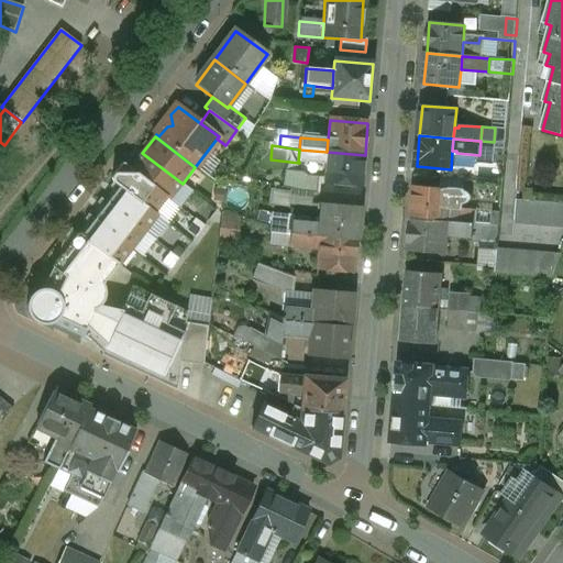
[(327,152),(299,150),(298,162),(299,162),(326,164),(327,152)]
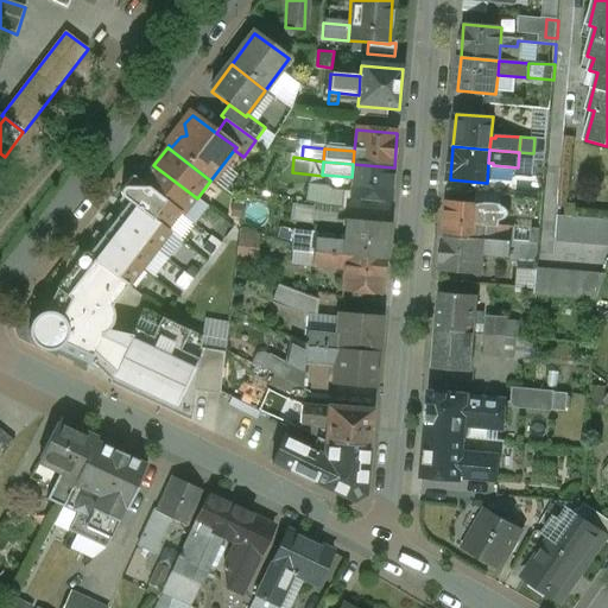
[(394,168),(353,164),(352,177),(350,198),(391,202),(394,168)]
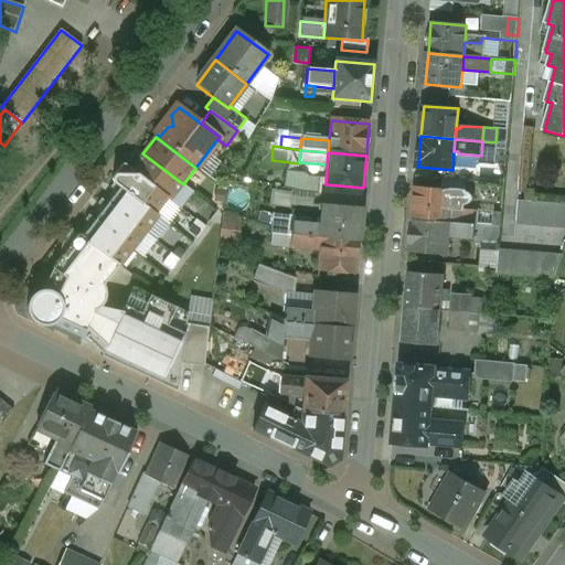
[(183,184),(142,153),(130,169),(130,170),(168,199),(167,200),(170,202),(183,184)]
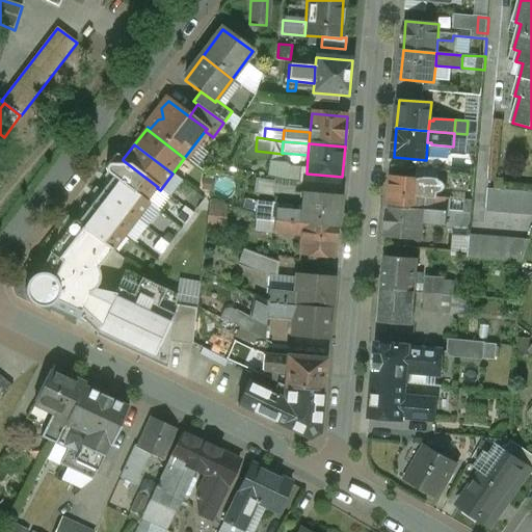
[(158,187),(123,160),(123,159),(116,155),(106,166),(106,168),(105,169),(106,170),(106,171),(107,174),(112,178),(113,178),(145,203),(147,202),(157,188),(158,187)]
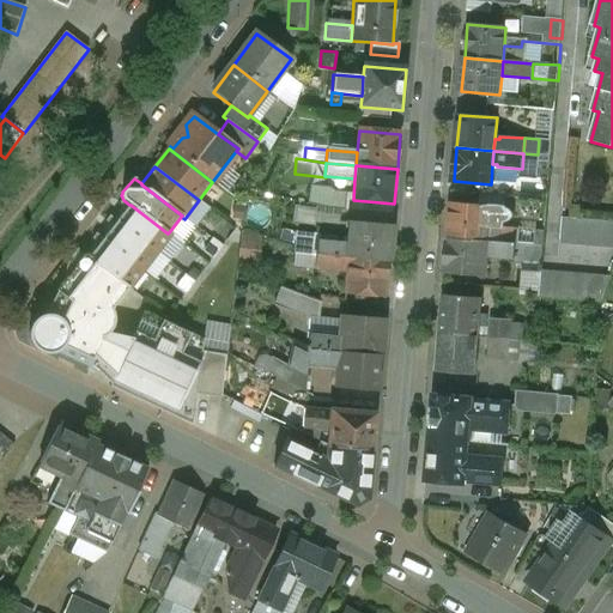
[(347,193),(311,188),(310,207),(329,212),(345,213),(347,193)]
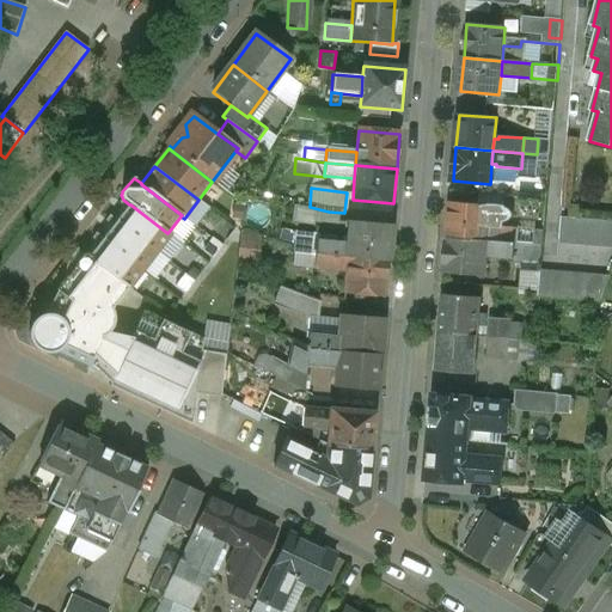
[(167,233),(130,204),(129,204),(123,200),(120,204),(126,209),(116,221),(116,222),(157,254),(171,234),(169,232),(167,233)]
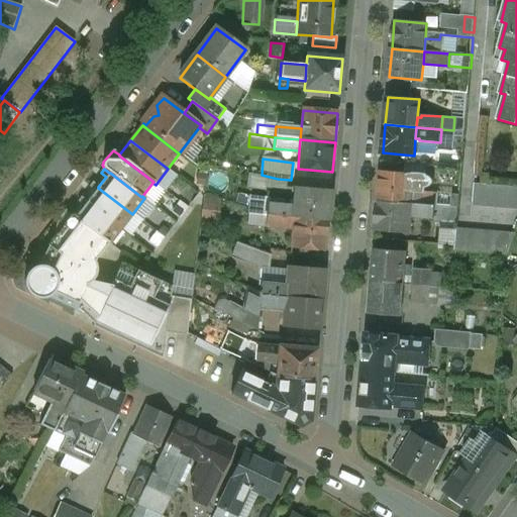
[(412,173),(408,174),(405,175),(381,173),(379,201),(436,206),(437,206),(438,193),(426,192),(427,187),(432,185),(434,181),(433,177),(427,174),(419,172),(412,173)]
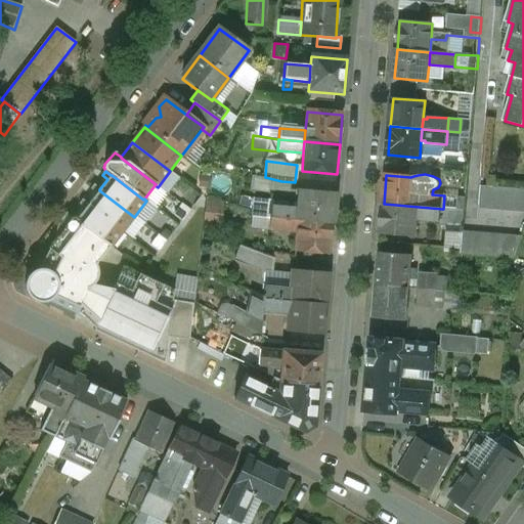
[(134,217),(99,190),(99,189),(94,185),(90,189),(96,194),(88,205),(123,232),(134,217)]
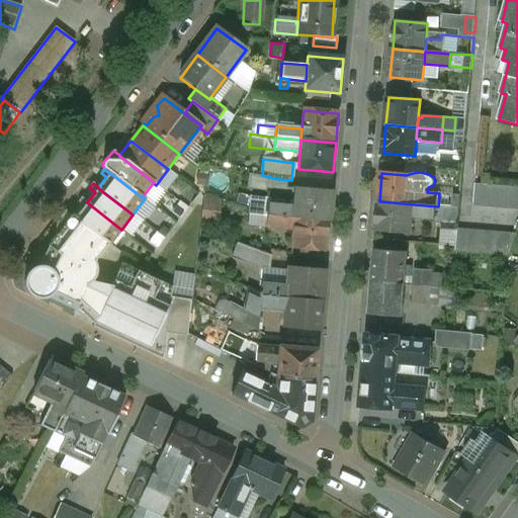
[(517,207),(517,184),(476,184),(476,207),(517,207)]
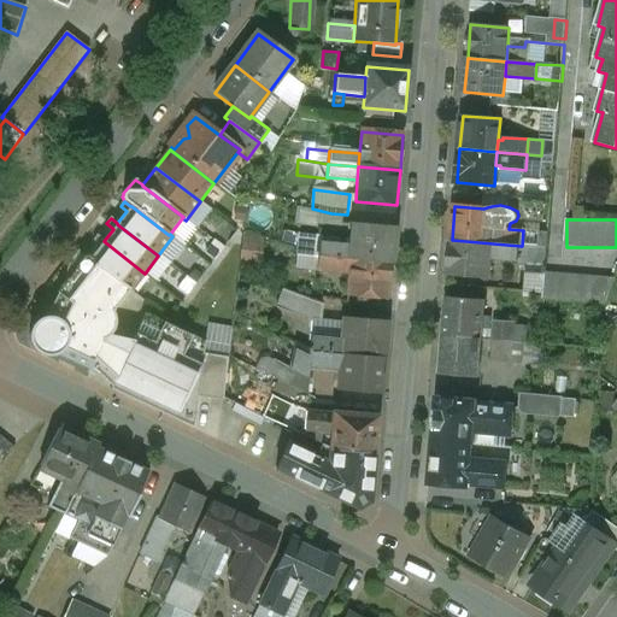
[(394,229),(353,225),(351,248),(350,262),(392,265),(394,229)]
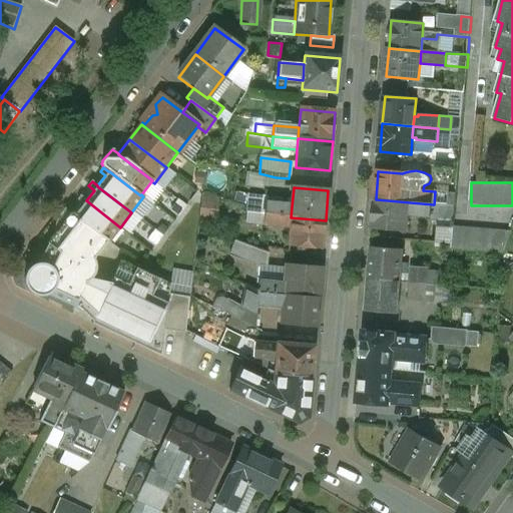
[(436,190),(436,217),(456,218),(456,190),(436,190)]
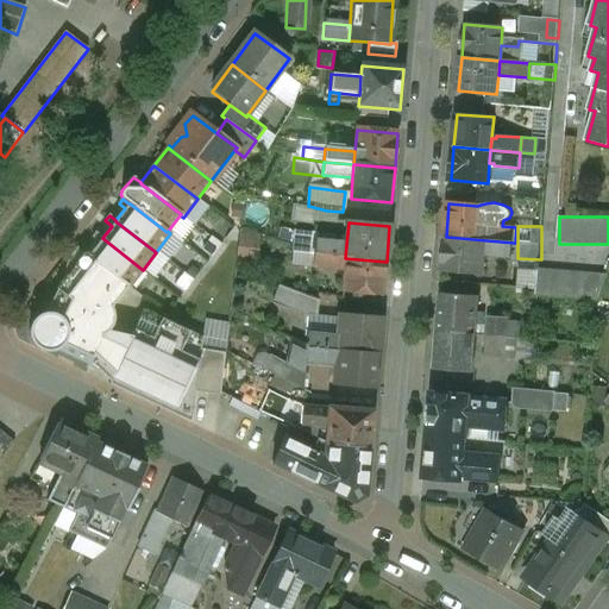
[(143,270),(102,238),(95,233),(92,238),(99,244),(89,256),(88,257),(126,287),(129,288),(143,270)]
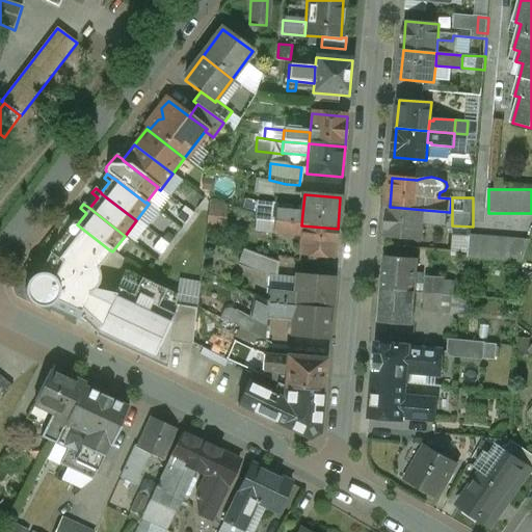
[(276,208),(257,206),(256,221),(274,223),(275,212),(276,212),(276,208)]
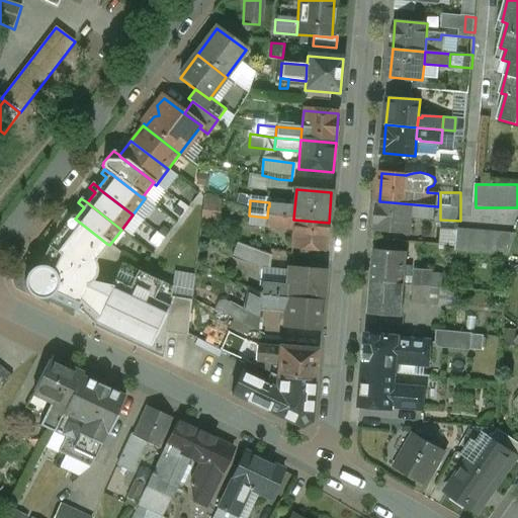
[(413,204),(379,201),(376,231),(411,233),(412,219),(413,204)]
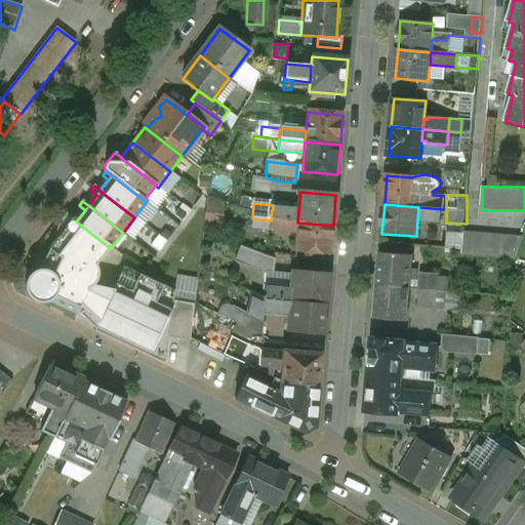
[(443,209),(418,207),(417,221),(442,223),(443,209)]
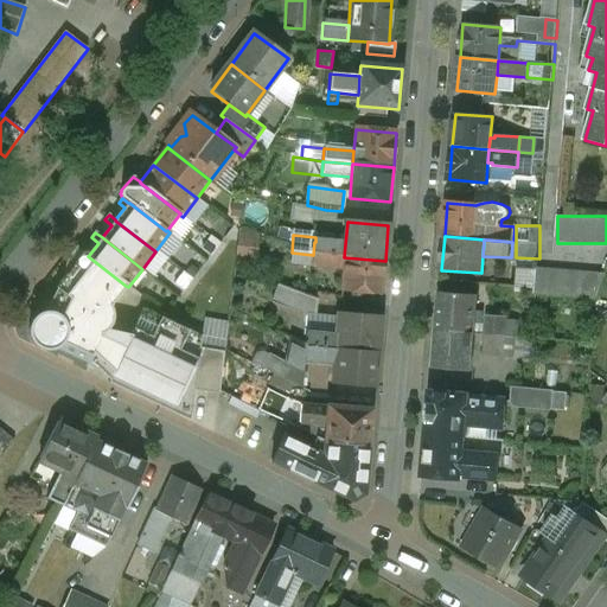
[(315,242),(314,242),(313,255),(344,257),(345,244),(315,242)]
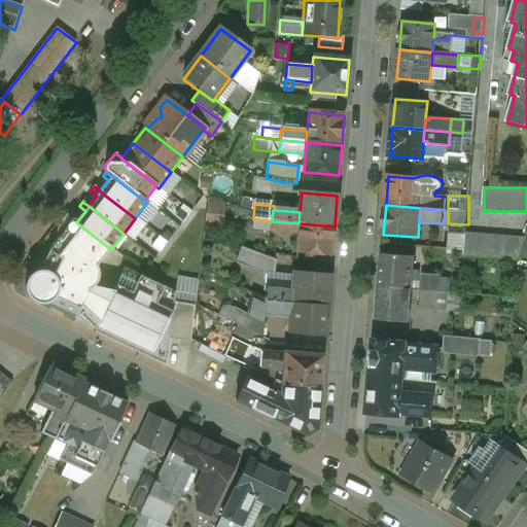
[(74,218),(48,251),(39,271),(35,272),(32,274),(30,276),(28,278),(27,280),(26,282),(25,285),(25,288),(25,291),(26,293),(27,296),(28,299),(30,300),(32,302),(35,304),(39,305),(42,305),(43,303),(42,303),(43,301),(77,316),(77,315),(95,330),(94,334),(165,366),(175,292),(125,269),(113,291),(94,286),(97,283),(98,280),(98,278),(99,275),(98,272),(98,269),(97,270),(96,267),(109,248),(76,222),(77,221),(74,218)]
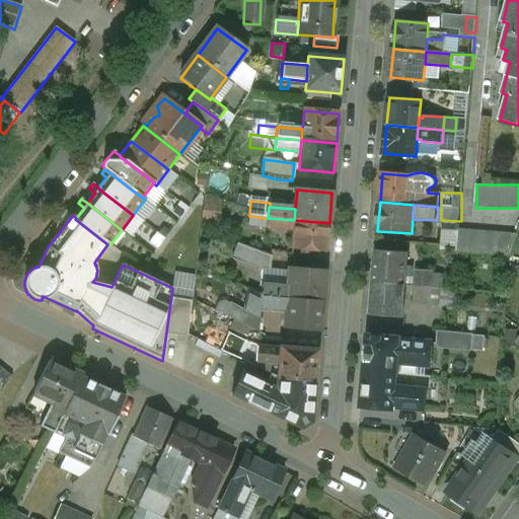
[(294,220),(268,218),(267,229),(293,231),(294,220)]
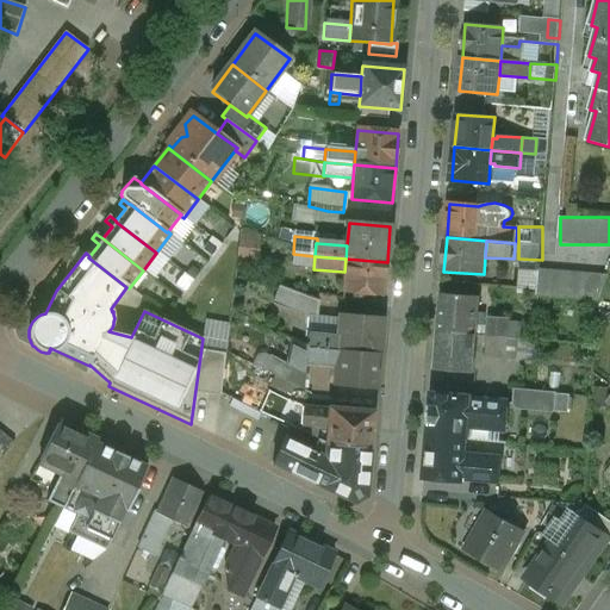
[(387,262),(346,259),(344,272),(343,293),(384,297),(387,262)]
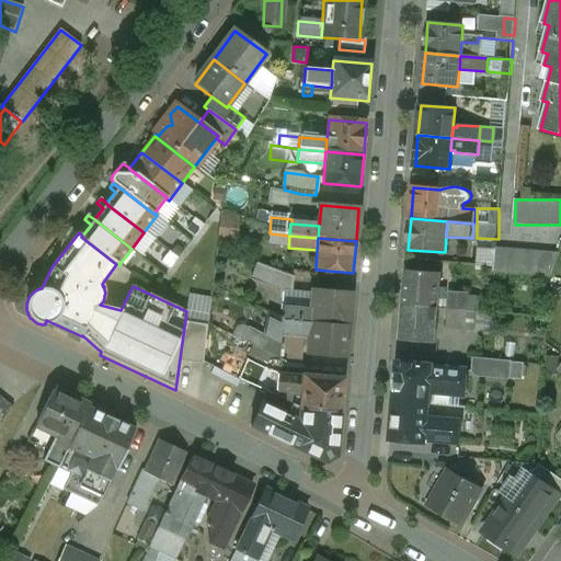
[(548,274),(550,251),(496,245),(494,268),(548,274)]
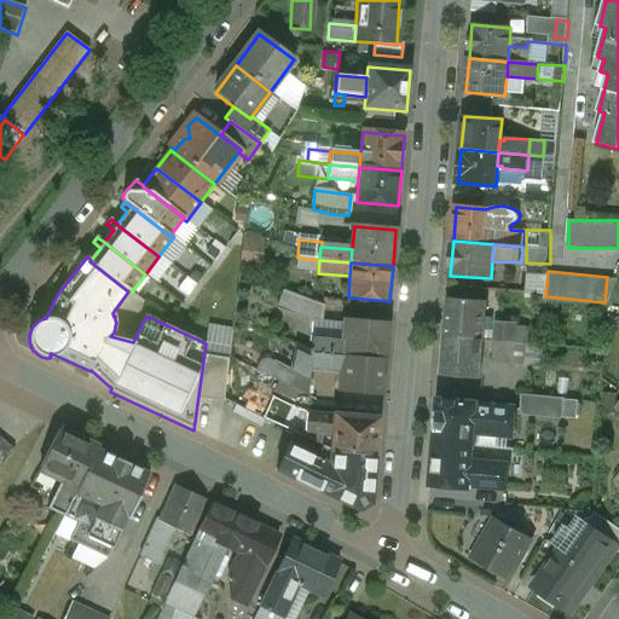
[(531,272),(527,289),(543,291),(547,275),(531,272)]
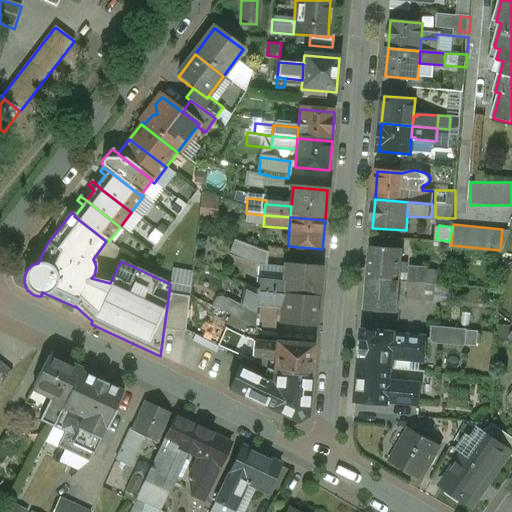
[(230,251),(262,264),(267,251),(235,239),(230,251)]
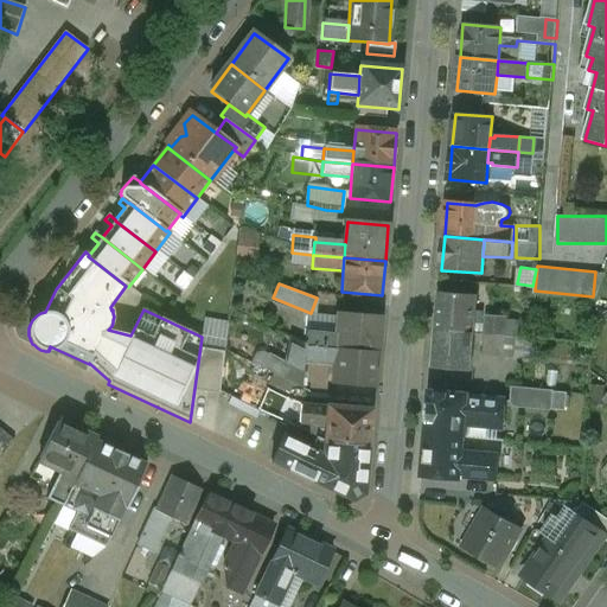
[(478,296),(439,293),(436,331),(474,334),(478,296)]
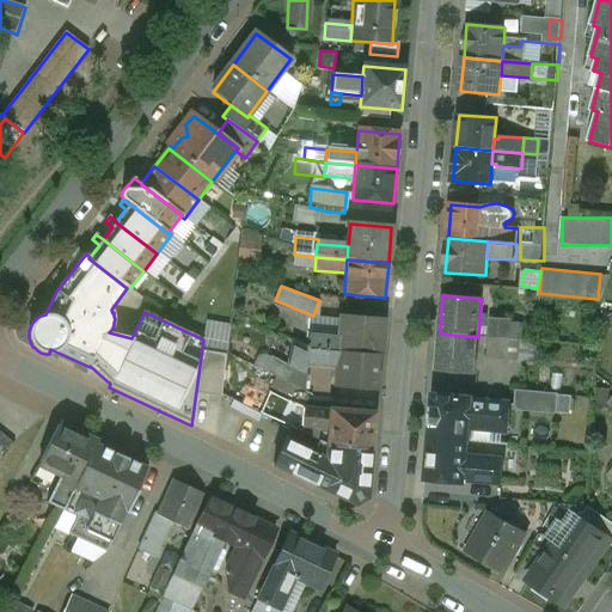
[(384,322),(342,318),(340,340),(340,353),(380,356),(384,322)]
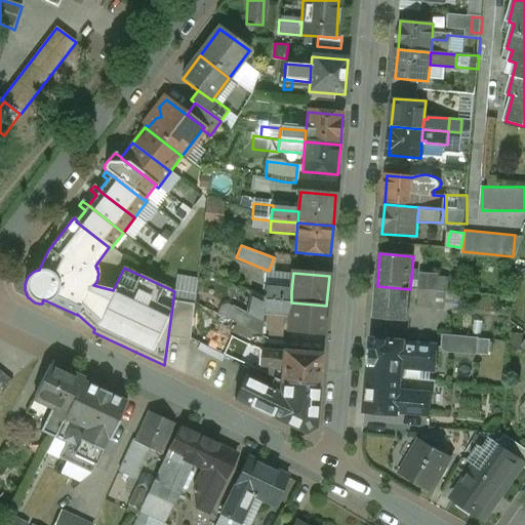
[(438,275),(420,273),(419,289),(437,291),(438,275)]
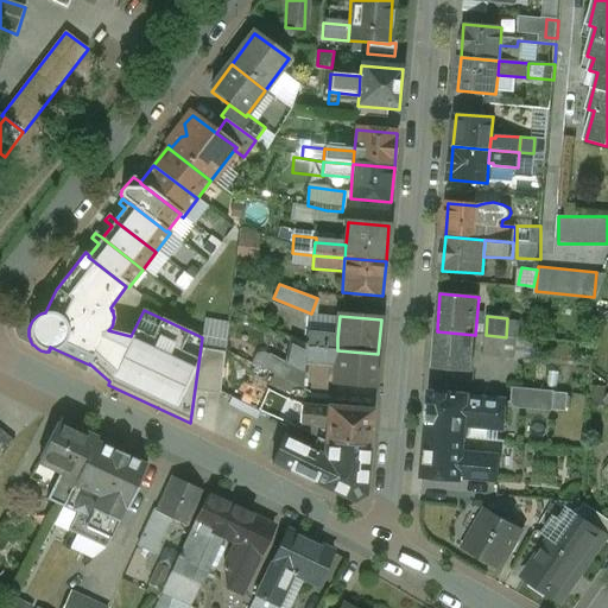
[(475,335),(437,331),(434,369),(472,373),(475,335)]
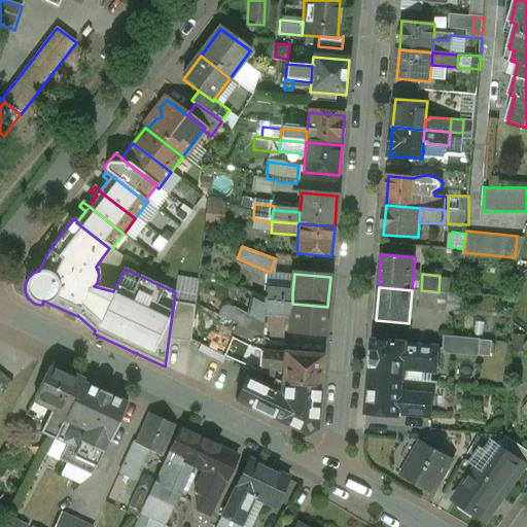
[(292,292),(266,290),(265,302),(292,304),(292,292)]
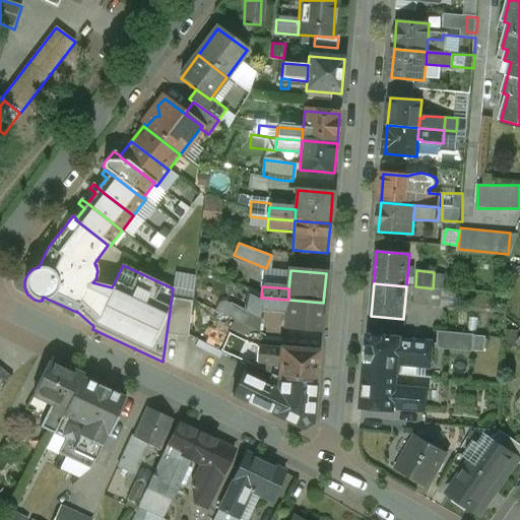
[(433,288),(415,286),(414,304),(431,305),(433,288)]
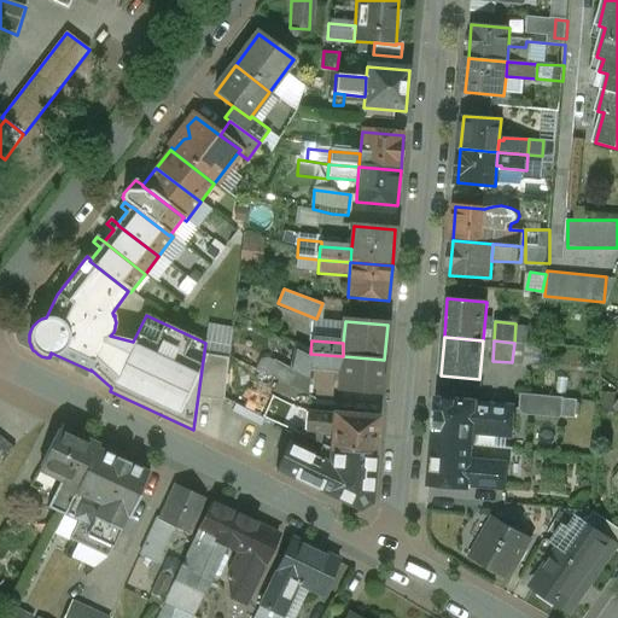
[(343,356),(310,354),(309,367),(342,371),(343,356)]
